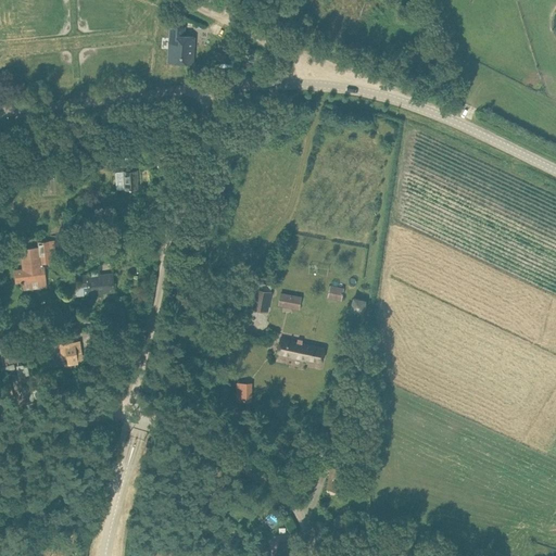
[(176,22),(186,25),(187,17),(177,15),(176,22)]
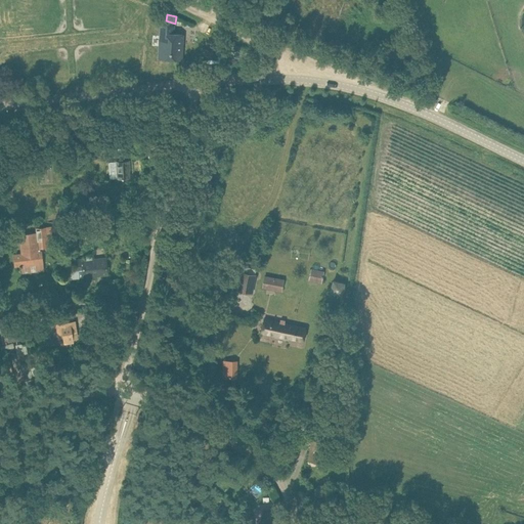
[(159,58),(181,59),(181,49),(182,35),(172,34),(173,26),(161,25),(160,48),(159,58)]
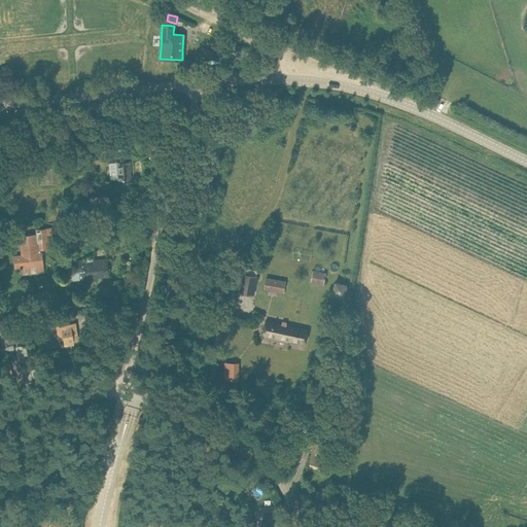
[(124,179),(130,179),(129,162),(117,162),(118,179),(123,179),(123,180),(124,180),(124,179)]
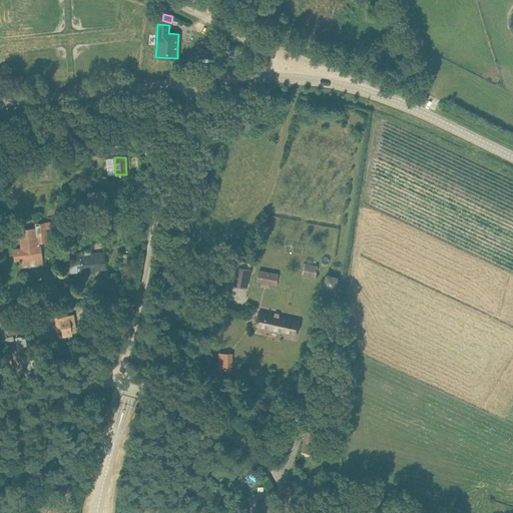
[(35,223),(36,227),(18,229),(20,248),(14,249),(15,261),(19,260),(19,262),(21,261),(21,260),(41,258),(40,245),(35,246),(35,241),(37,241),(37,242),(47,241),(45,222),(35,223)]
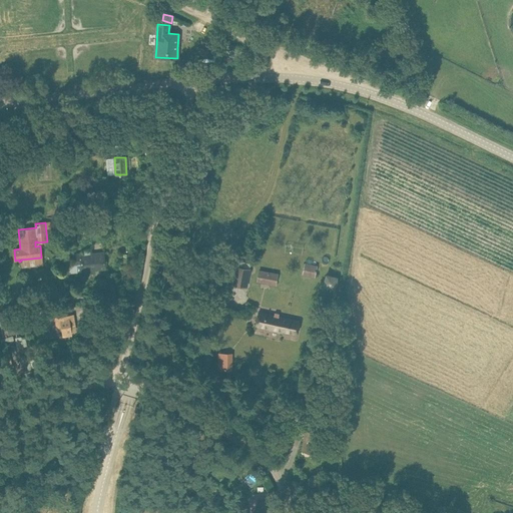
[(84,249),(84,251),(72,253),(73,266),(81,265),(82,272),(105,269),(103,252),(91,253),(90,249),(84,249)]
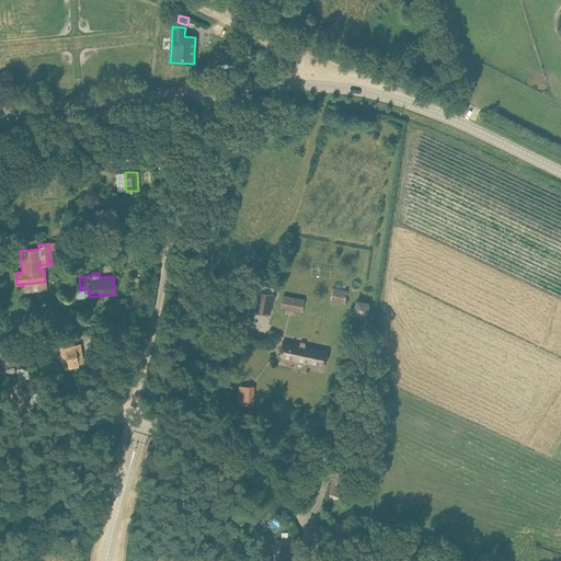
[(330,300),(344,304),(346,290),(333,287),(330,300)]
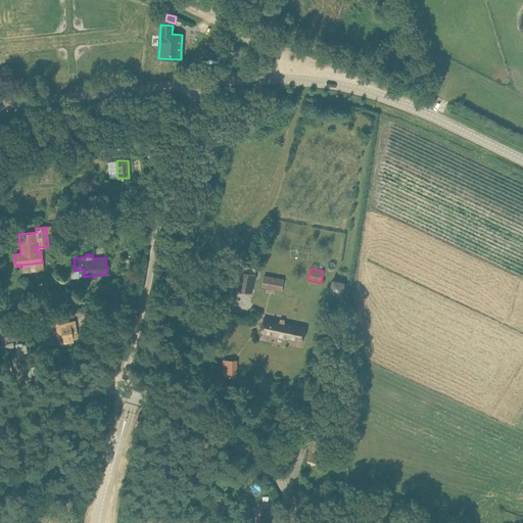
[(236,290),(251,293),(255,273),(239,270),(236,290)]
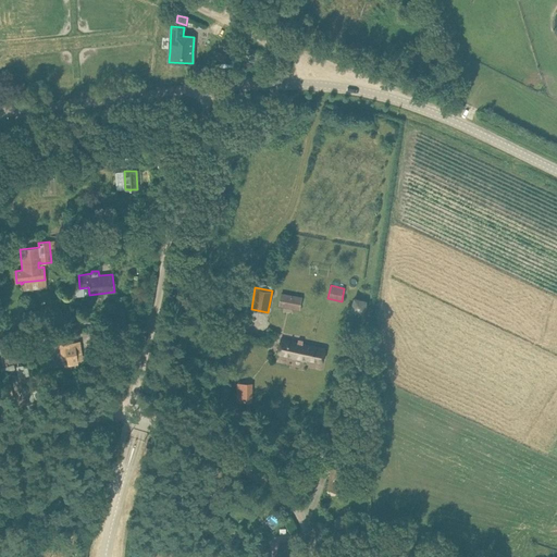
[(279,306),(298,310),(300,297),(281,294),(279,306)]
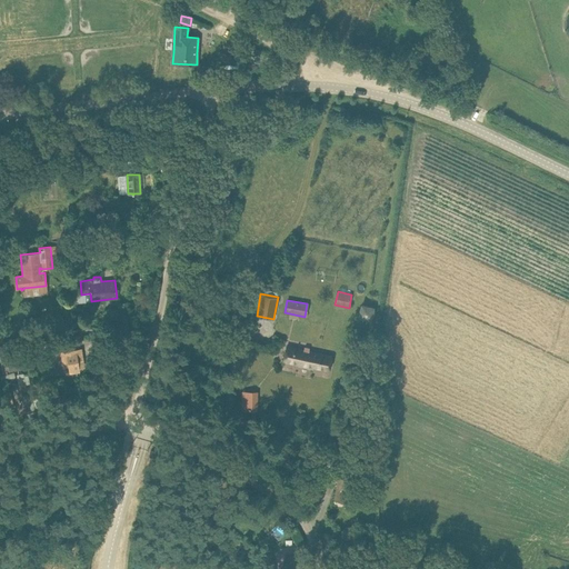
[(363,302),(360,316),(373,319),(377,305),(363,302)]
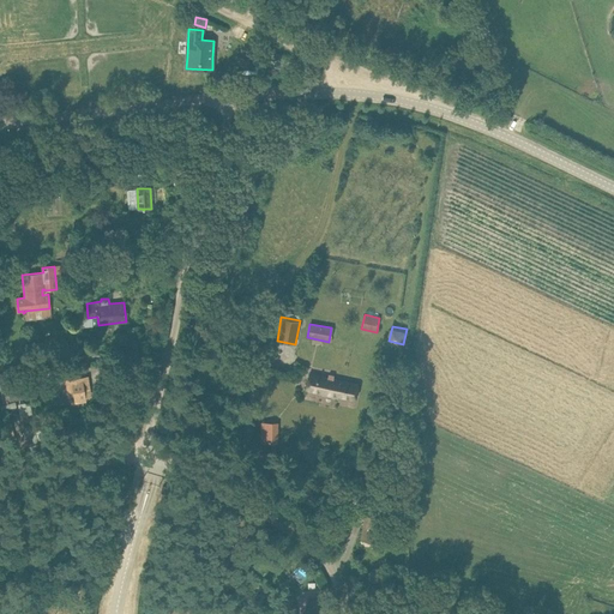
[(337,401),(354,404),(357,385),(309,374),(305,395),(321,398),(323,395),(337,397),(337,401)]
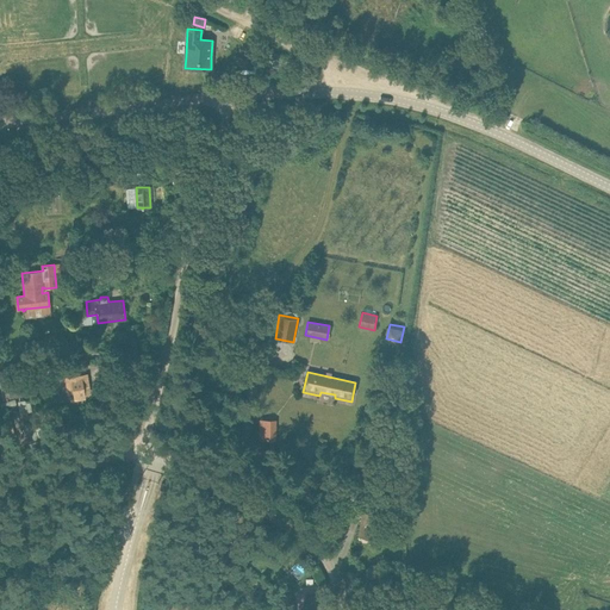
[(75,391),(75,397),(83,396),(83,393),(88,392),(85,375),(66,379),(68,392),(75,391)]
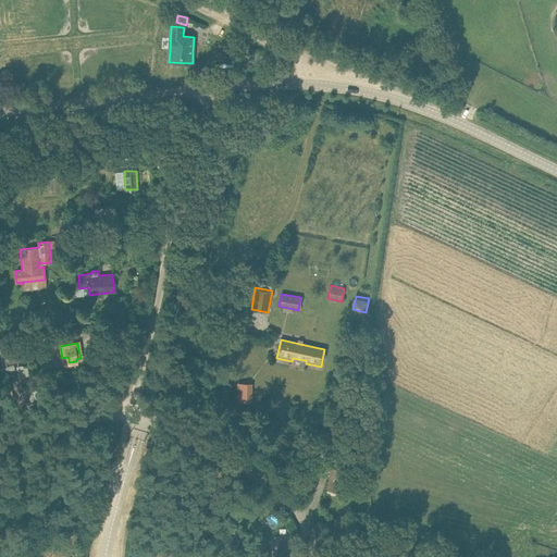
[(236,401),(251,401),(251,384),(236,383),(236,401)]
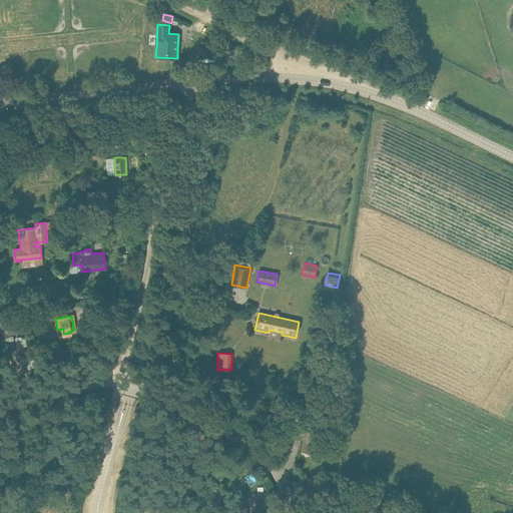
[(300,422),(307,423),(310,407),(303,406),(300,422)]
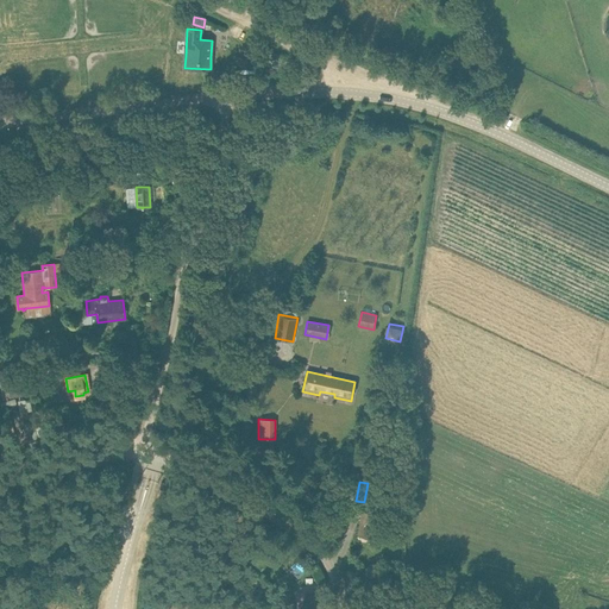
[(390,504),(393,494),(382,493),(381,503),(390,504)]
